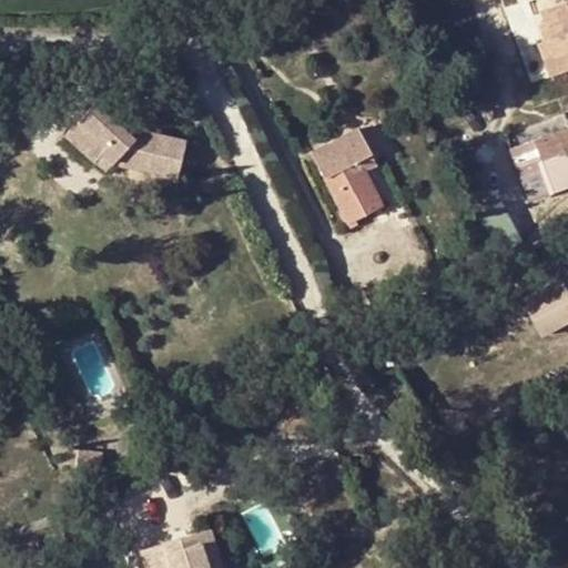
[(541,50),(550,77),(567,70),(567,1),(541,12),(551,41),(545,43),(546,49),(541,50)]
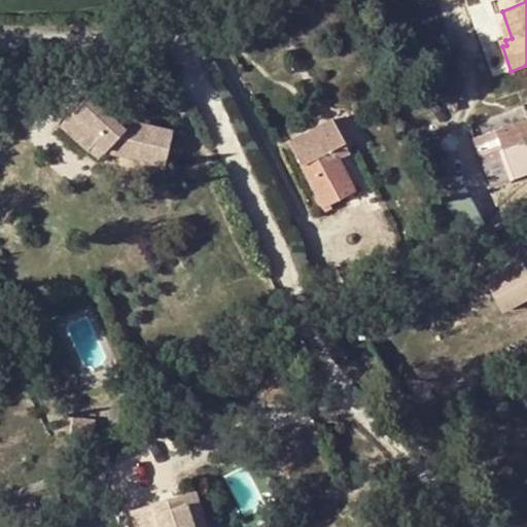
[(128,127),(116,117),(91,94),(62,124),(90,148),(96,141),(106,149),(167,164),(175,129),(135,119),(128,127)]
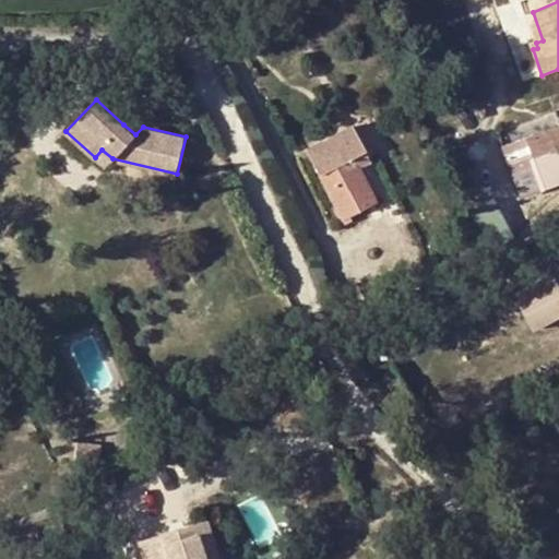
[(135,134),(143,127),(131,116),(123,125),(135,134)]
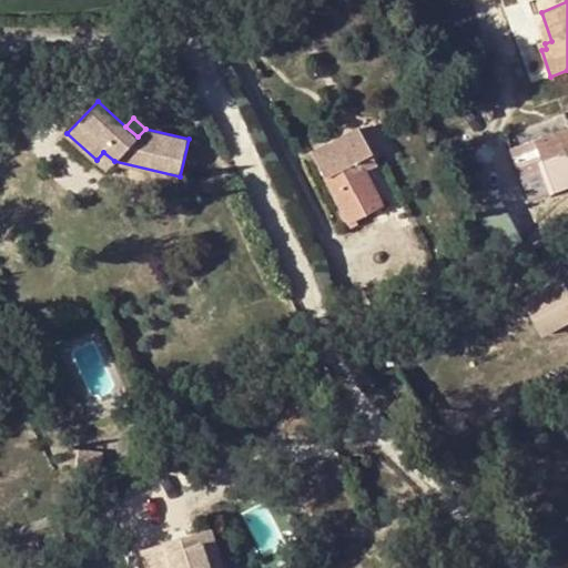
[(567,153),(567,128),(558,132),(565,154),(567,153)]
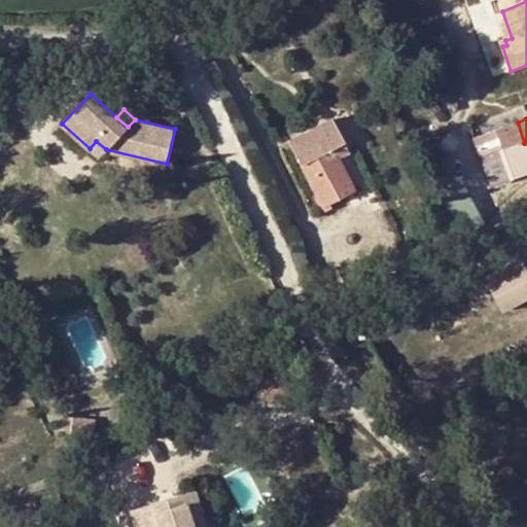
[(346,194),(325,153),(344,143),(332,119),(292,140),(326,210),(332,207),(329,202),(346,194)]
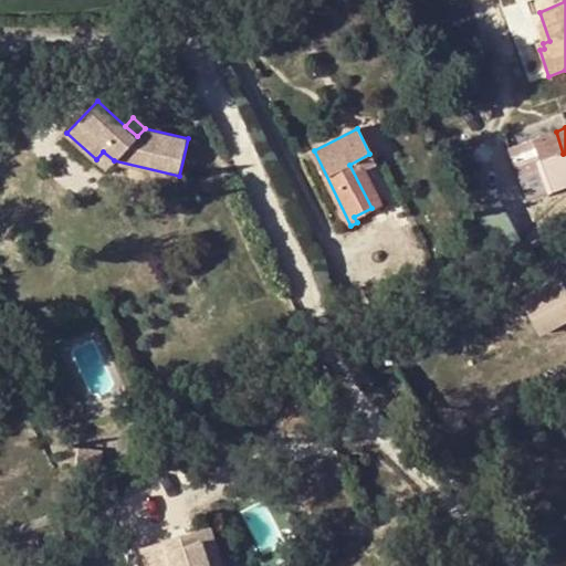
[(565,153),(563,154),(556,132),(509,149),(527,199),(565,185),(565,153)]
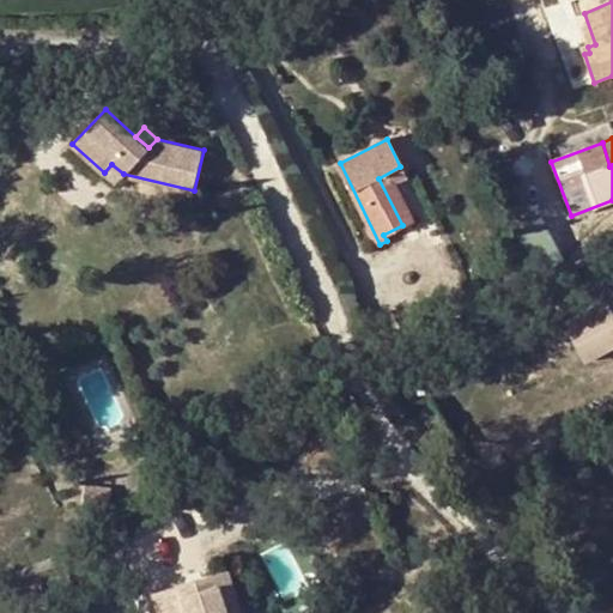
[(111,164),(104,173),(114,182),(123,174),(111,164)]
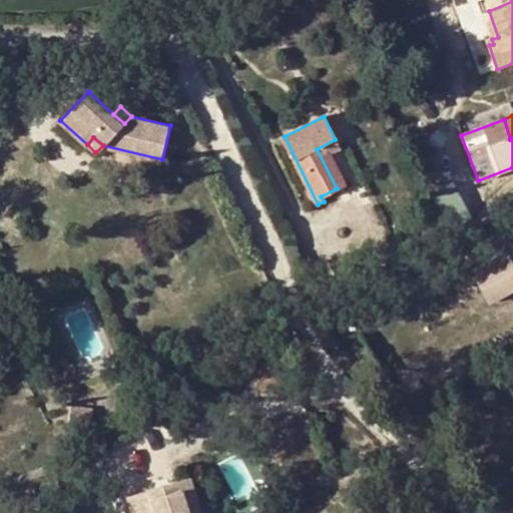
[(317,149),(337,188),(345,183),(329,153),(339,147),(335,139),(317,149)]
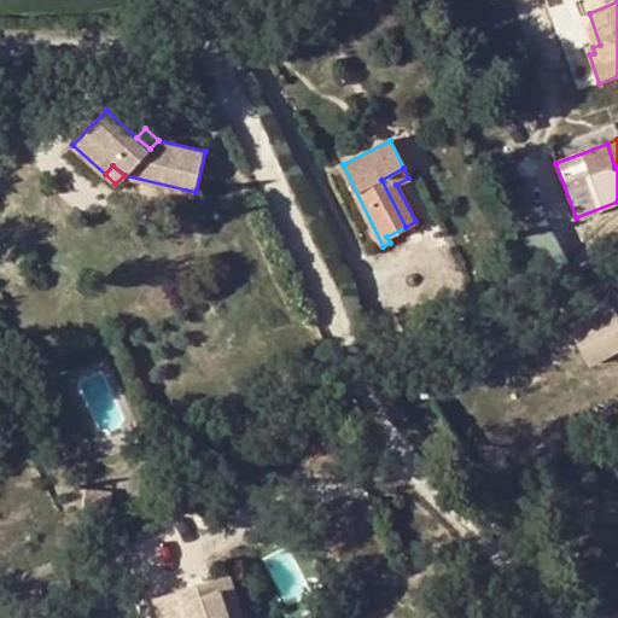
[(554,252),(534,263),(538,272),(559,262),(554,252)]
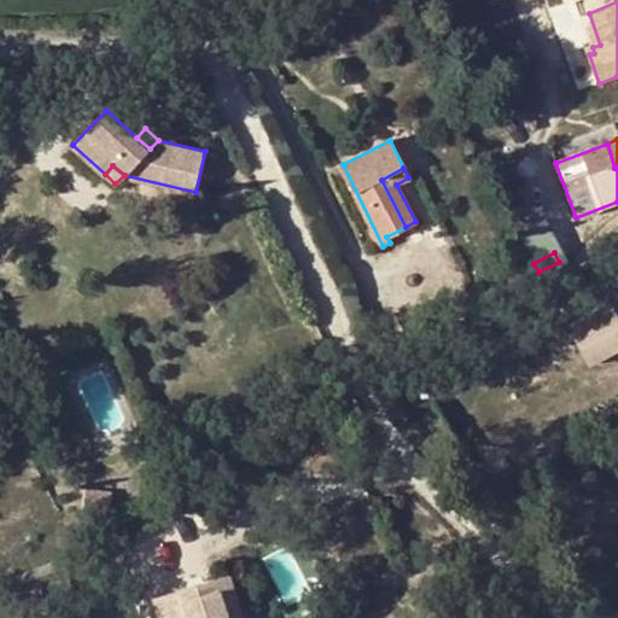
[(582,348),(617,327),(617,322),(607,304),(569,325),(582,348)]
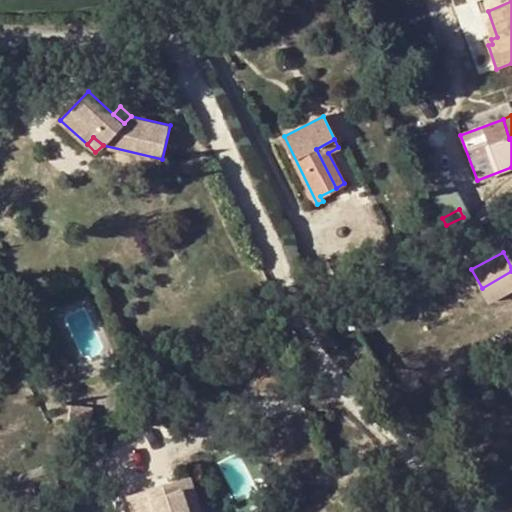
[(313,268),(329,261),(326,256),(311,264),(313,268)]
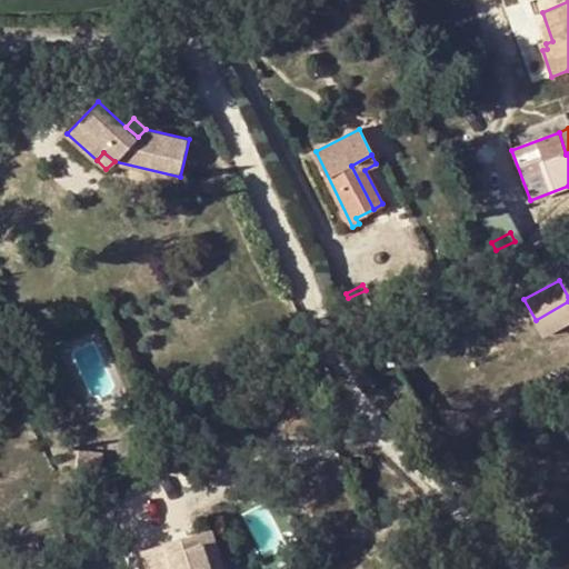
[(568,301),(536,320),(543,336),(568,321),(568,301)]
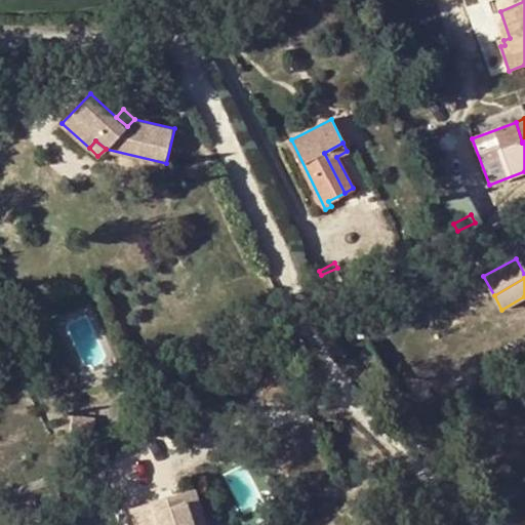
[(334,303),(334,300),(326,304),(331,313),(354,303),(350,295),(334,303)]
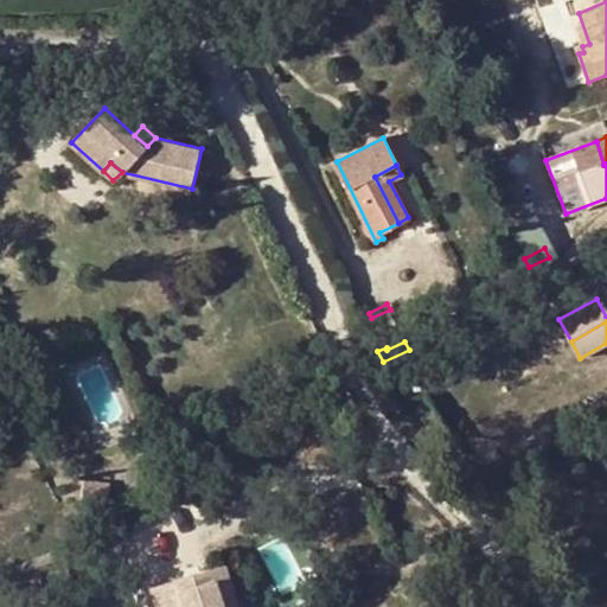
[(241,606),(228,562),(211,568),(216,579),(224,606),(241,606)]
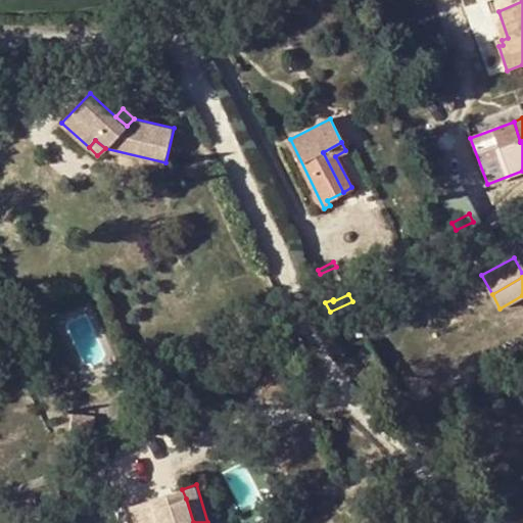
[(186,498),(182,489),(151,498),(154,509),(186,498)]
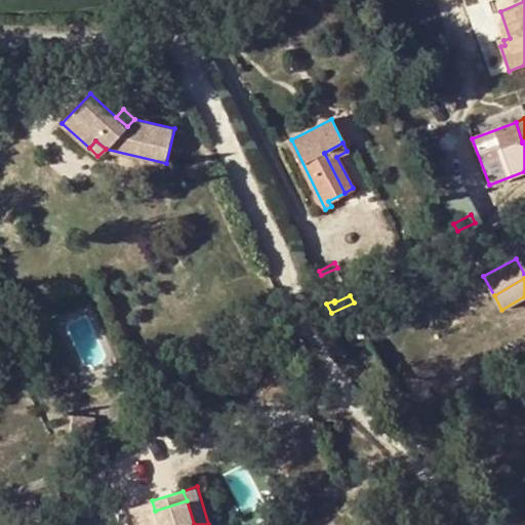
[(155,511),(152,500),(132,508),(137,524),(194,524),(187,500),(155,511)]
